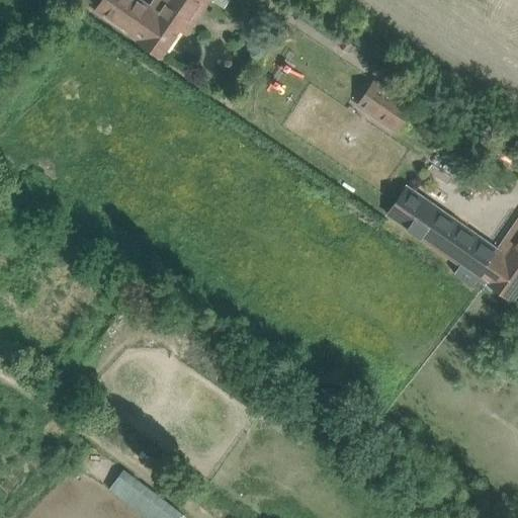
[(141,0),(103,0),(96,10),(132,34),(153,50),(172,22),(186,32),(208,0),(214,0),(224,6),(228,0),(156,0),(151,7),(141,0)]
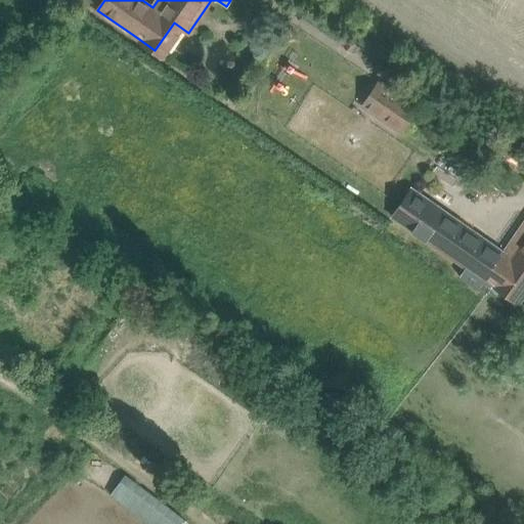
[(364,103),(402,129),(417,107),(379,82),(364,103)]
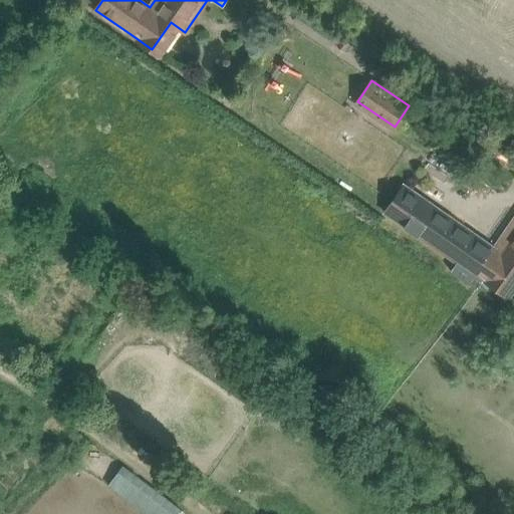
[(511,295),(512,296),(513,292),(513,233),(501,252),(405,184),(386,211),(509,298),(511,295)]
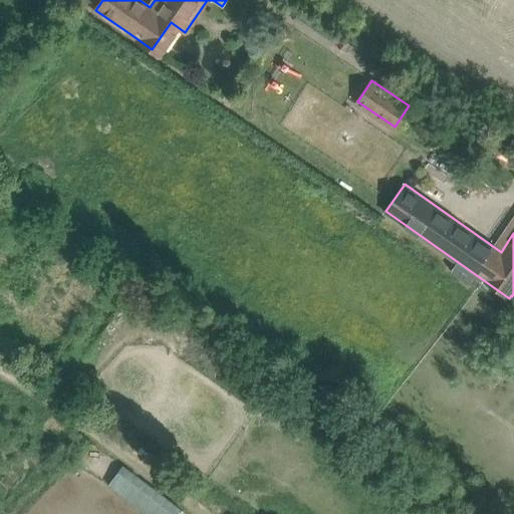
[(191,340),(184,357),(218,370),(225,353),(191,340)]
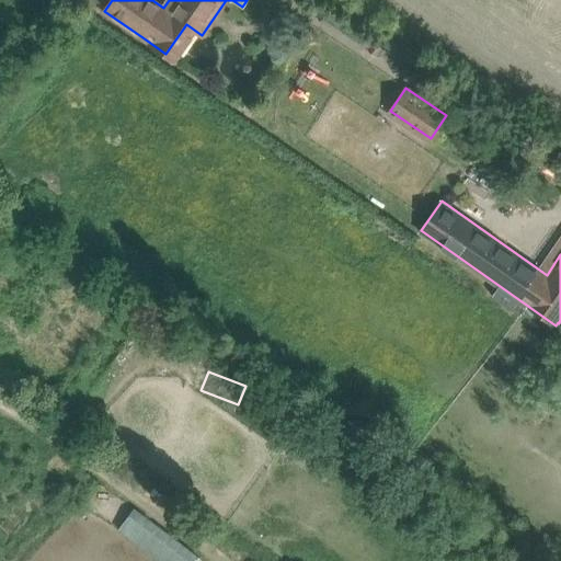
[(115,528),(161,560),(191,560),(197,551),(130,505),(115,528)]
